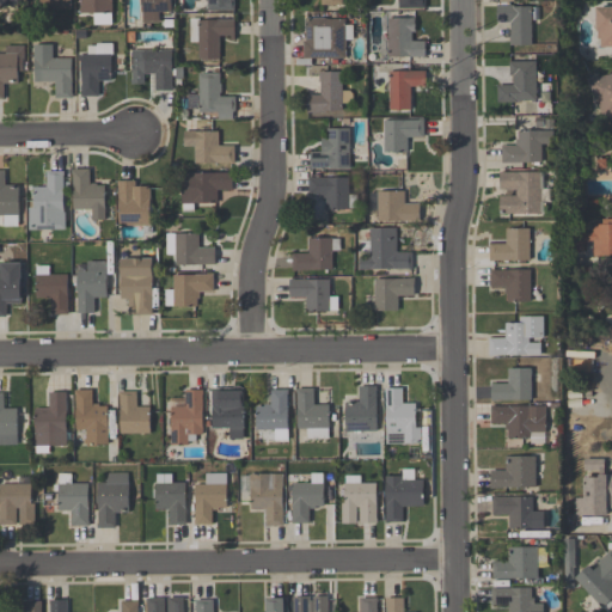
[(18,0),(18,4),(17,4),(17,11),(2,11),(2,5),(0,5),(0,0),(18,0)]
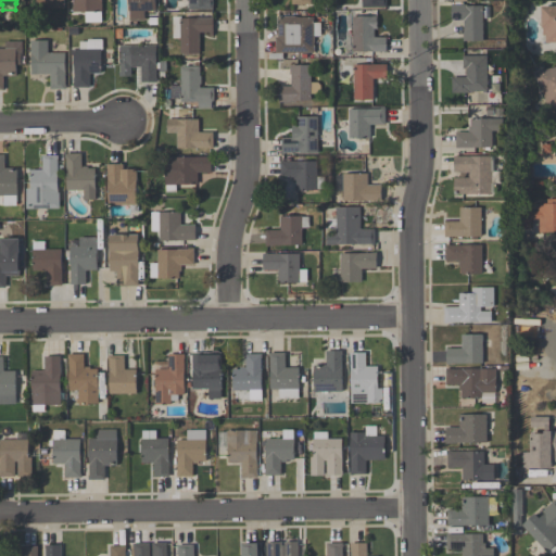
[(65,0),(37,0),(37,10),(52,10),(52,26),(66,26),(65,0)]
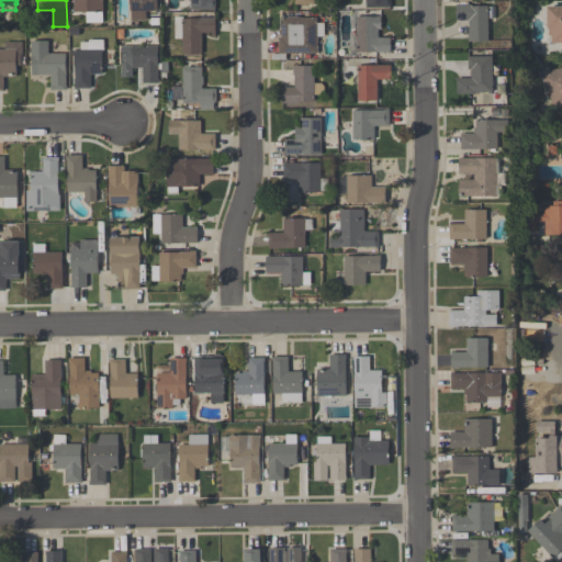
[(103,0),(104,10),(103,11),(103,21),(86,22),(86,11),(75,11),(75,0),(103,0)]
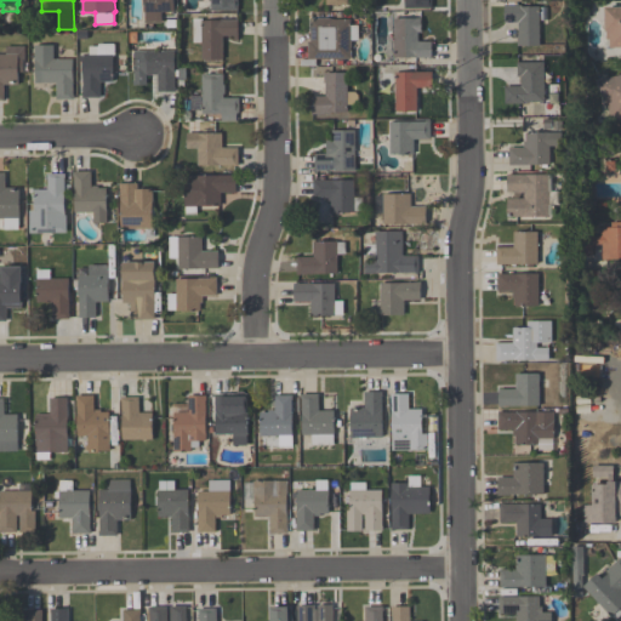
[(174,0),(175,11),(161,11),(161,22),(146,22),(146,11),(144,11),(144,0),(174,0)]
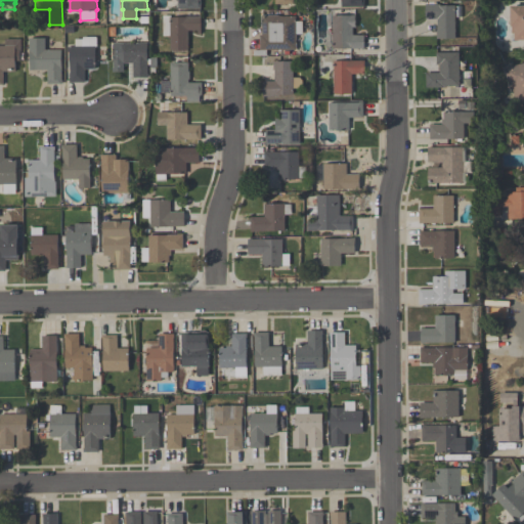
[(199,10),(199,0),(178,0),(178,11),(199,10)]
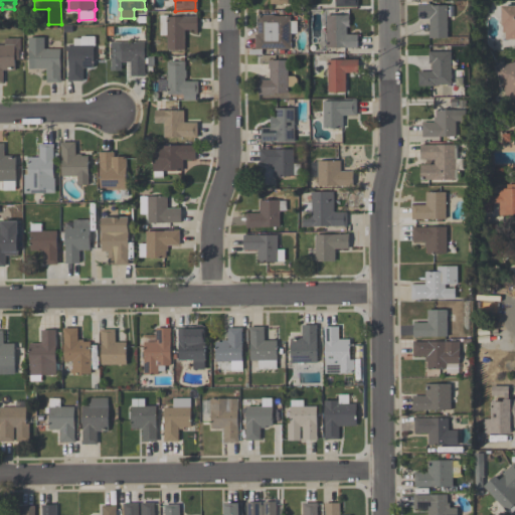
[(357,0),(336,0),(336,8),(357,8),(357,0)]
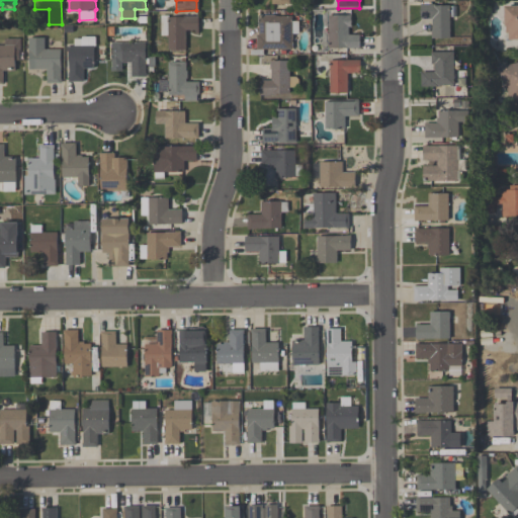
[(451,36),(432,36),(432,28),(433,28),(433,17),(421,17),(421,3),(436,3),(436,4),(451,4),(451,36)]
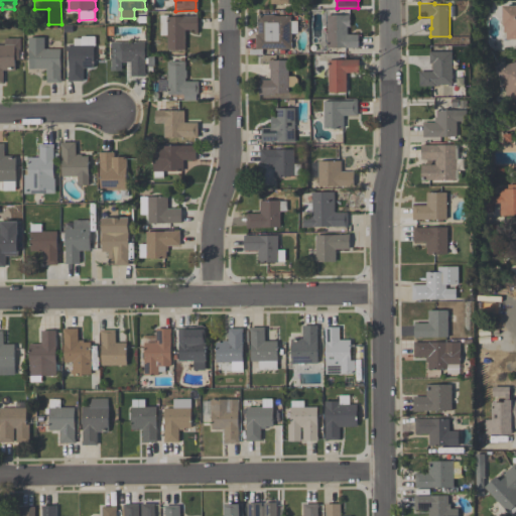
[(515,5),(504,6),(503,41),(515,40),(515,5)]
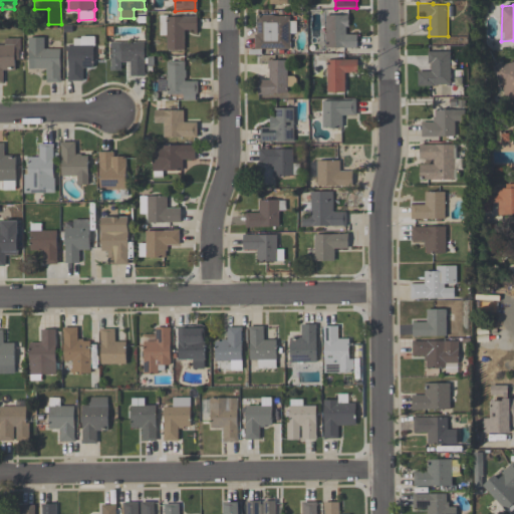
[(197,15),(197,32),(194,32),(194,29),(185,29),(185,48),(167,48),(167,35),(160,35),(160,14),(168,14),(168,16),(182,16),(182,15),(197,15)]
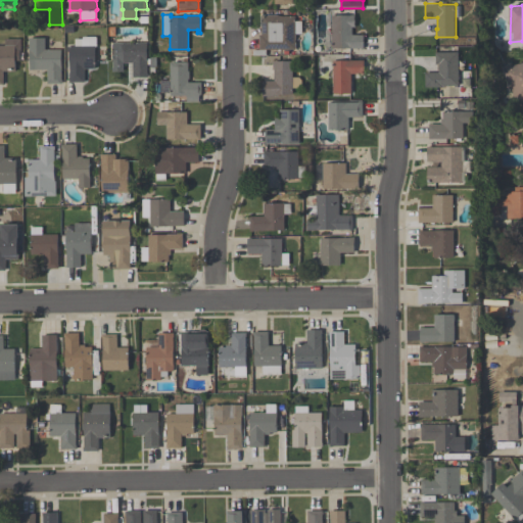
[(295,15),(295,20),(301,20),(301,33),(295,33),(295,49),(259,49),(259,34),(262,34),(262,14),(279,14),(279,15),(295,15)]
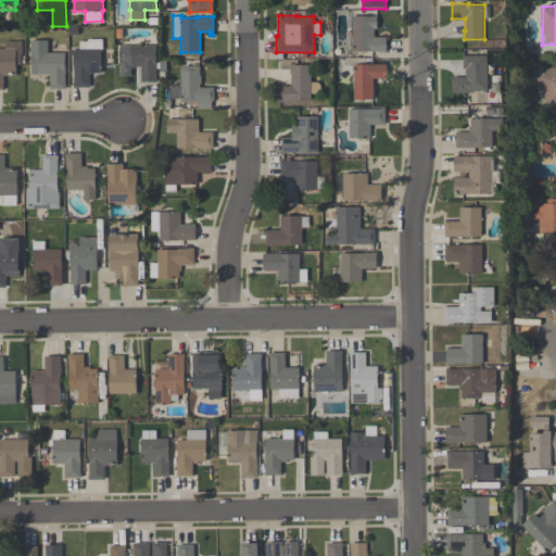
[(387,50),(353,50),(353,15),(377,15),(377,27),(375,27),(375,36),(387,36),(387,50)]
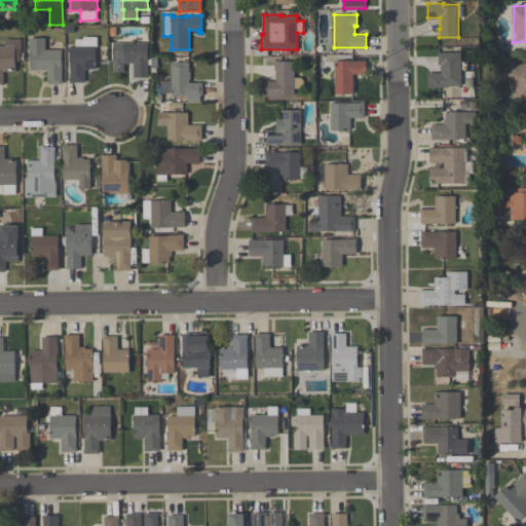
[(70,46),(75,46),(75,38),(82,38),(82,36),(97,36),(97,46),(96,46),(96,69),(84,69),(84,82),(70,82),(70,78),(70,46)]
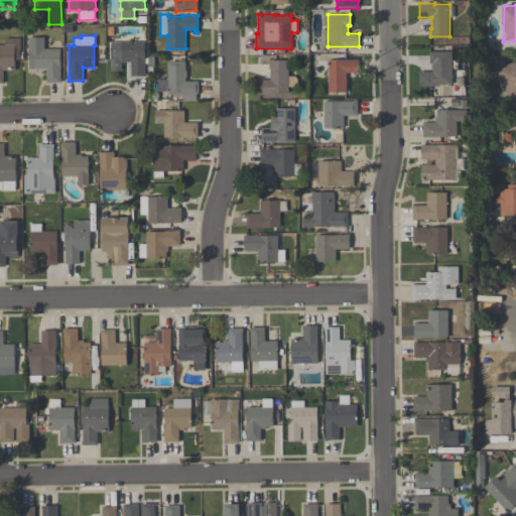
[(28,36),(44,36),(44,48),(60,48),(60,78),(61,78),(61,82),(46,82),(46,69),(30,69),(30,53),(28,53),(28,36)]
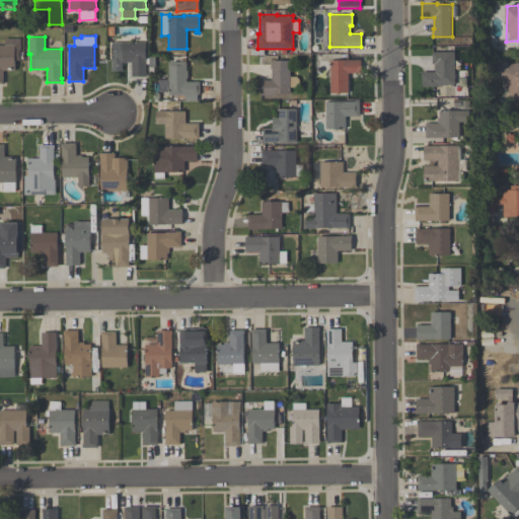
[(0,83),(0,45),(5,45),(5,39),(21,38),(21,50),(20,50),(20,60),(15,60),(15,70),(3,70),(4,83),(0,83)]
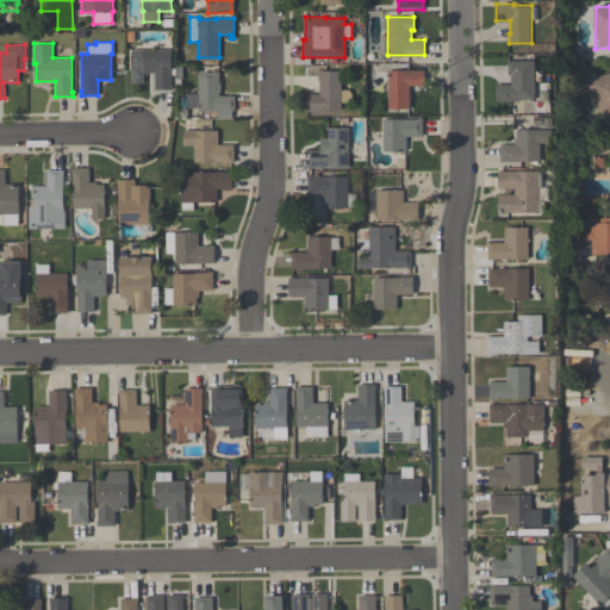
[(173,89),(155,89),(155,73),(144,73),(144,83),(131,83),(131,78),(132,78),(131,49),(172,49),(172,80),(173,80),(173,89)]
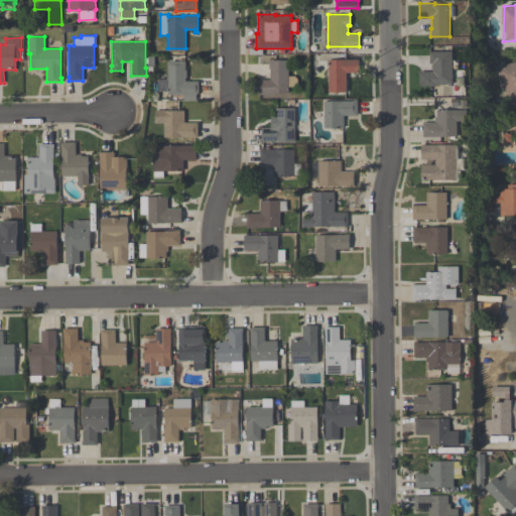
[(454,84),(437,84),(437,86),(420,86),(419,71),(433,71),(433,62),(430,62),(430,50),(453,50),(454,84)]
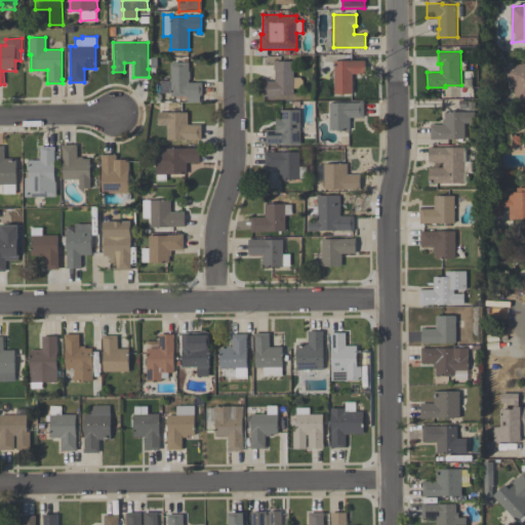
[(353,92),(334,93),(334,59),(366,59),(366,73),(353,73),(353,92)]
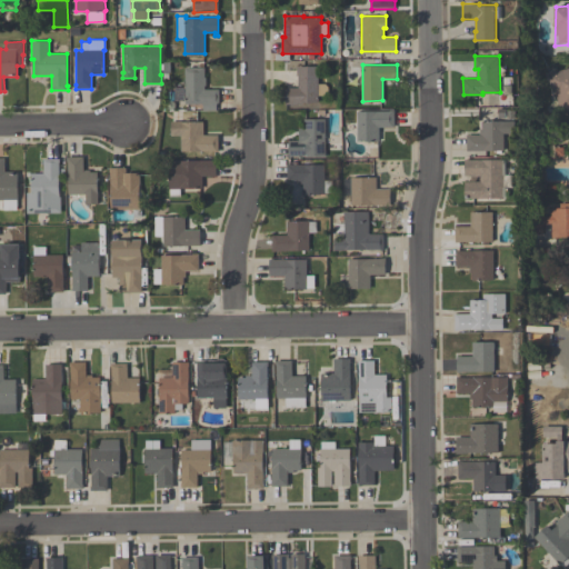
[(298,87),(299,76),(297,76),(297,66),(319,66),(319,83),(326,83),(329,87),(328,91),(326,95),(319,95),(319,101),(302,101),(302,103),(286,103),(286,87),(298,87)]
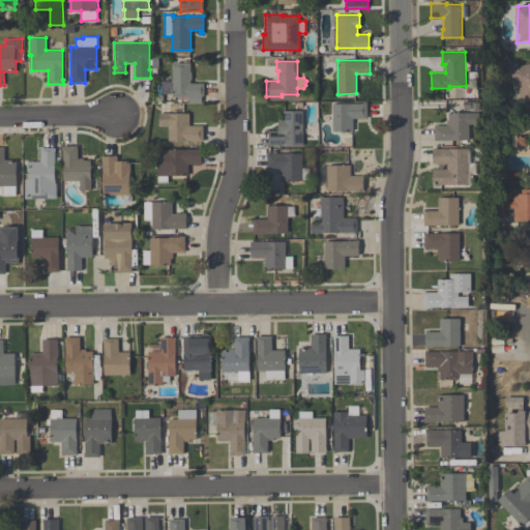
[(204,83),(204,95),(202,95),(202,96),(202,102),(188,102),(188,96),(172,96),(172,94),(163,94),(163,79),(172,79),(172,62),(190,62),(190,71),(192,71),(192,80),(190,80),(190,83),(204,83)]
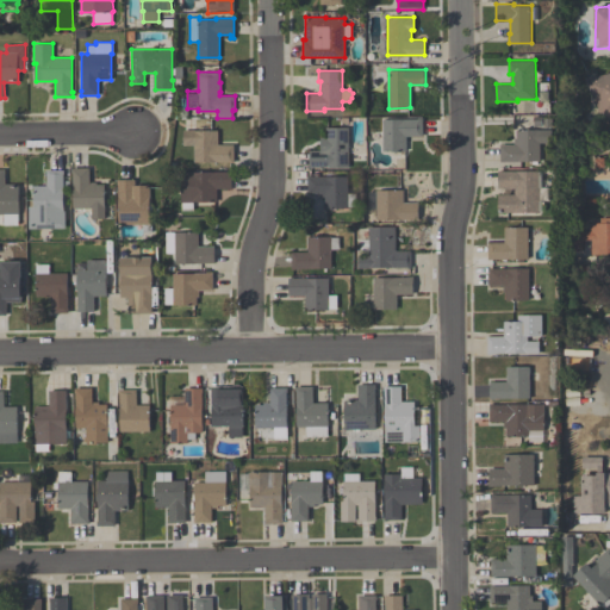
[(609,119),(609,73),(586,80),(598,123),(609,119)]
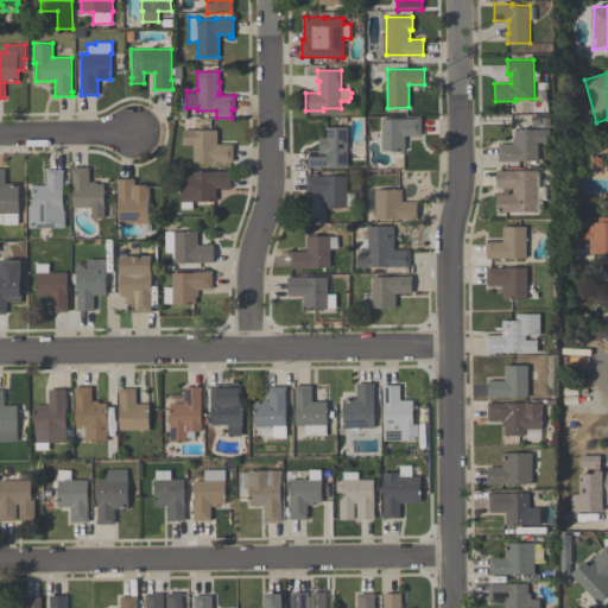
[(381,119),(417,118),(417,116),(422,116),(422,135),(405,135),(406,150),(381,150),(381,119)]
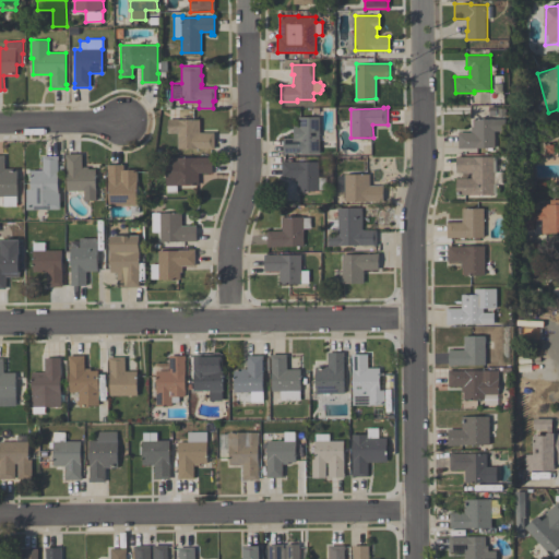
[(320,153),(288,153),(288,154),(284,154),(284,137),(294,137),(294,125),(299,125),(299,116),(320,116),(320,153)]
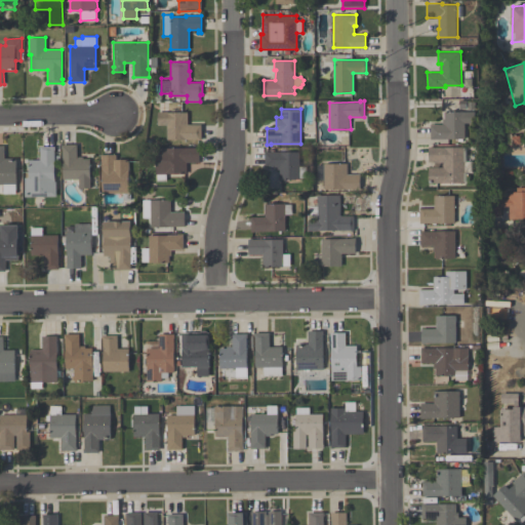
[(167,139),(167,124),(158,124),(158,112),(167,111),(168,112),(188,112),(188,124),(201,124),(202,138),(167,139)]
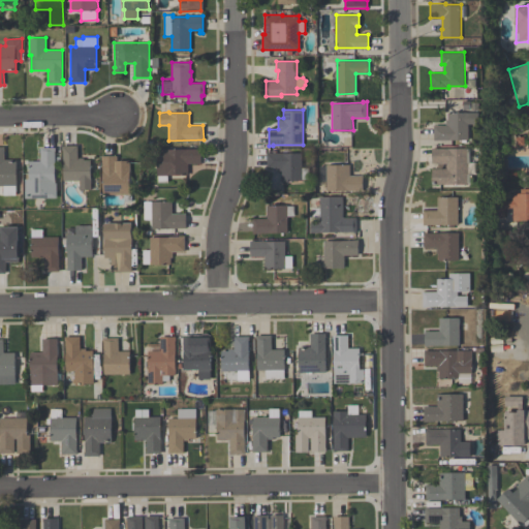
[(469,139),(434,139),(434,125),(446,125),(446,119),(448,119),(448,112),(476,112),(476,123),(469,123),(469,139)]
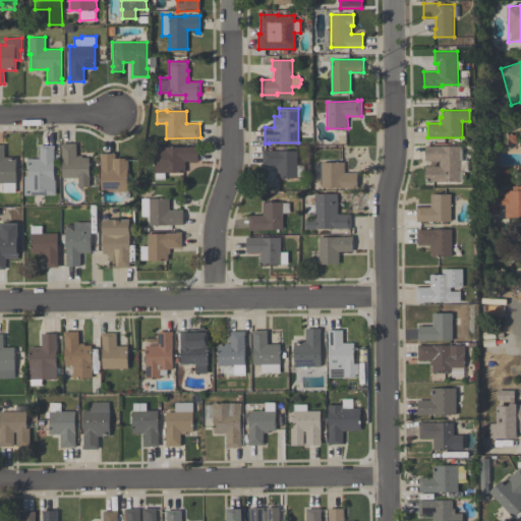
[(76,142),(76,155),(82,155),(82,157),(90,157),(90,186),(78,186),(78,177),(62,177),(62,159),(62,148),(61,148),(61,142),(76,142)]
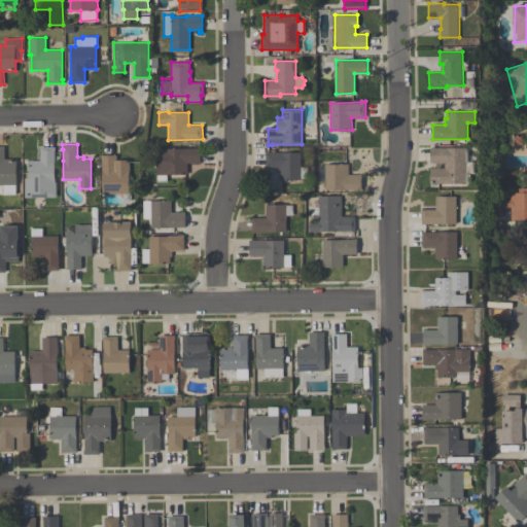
[(0,145),(4,145),(4,159),(16,159),(16,184),(15,184),(15,194),(3,195),(3,184),(0,184),(0,145)]
